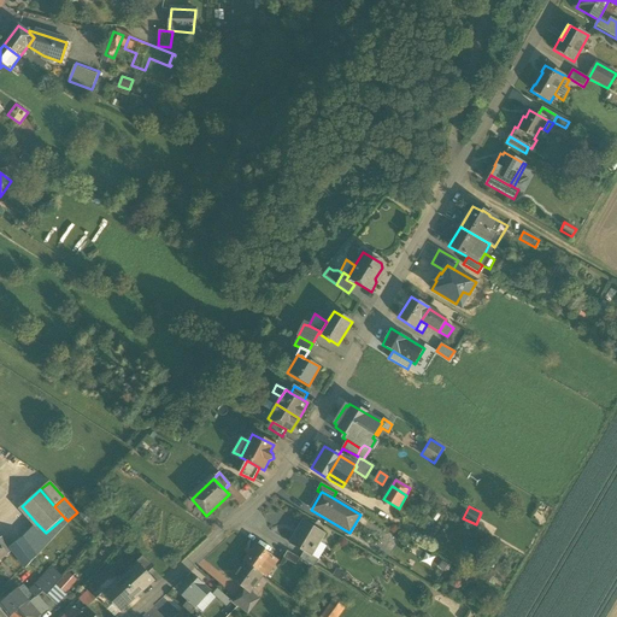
[(36,557),(68,521),(64,517),(46,533),(36,523),(22,538),(36,557)]
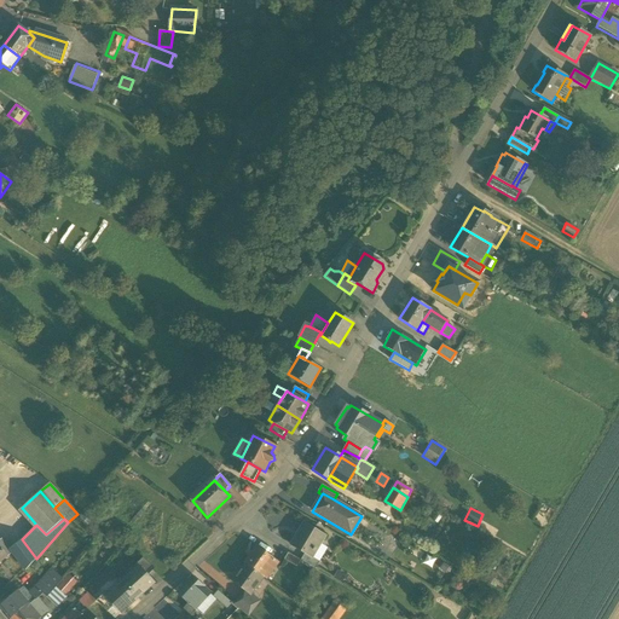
[(305,554),(311,557),(312,557),(319,543),(324,536),(305,524),(291,545),(305,554)]
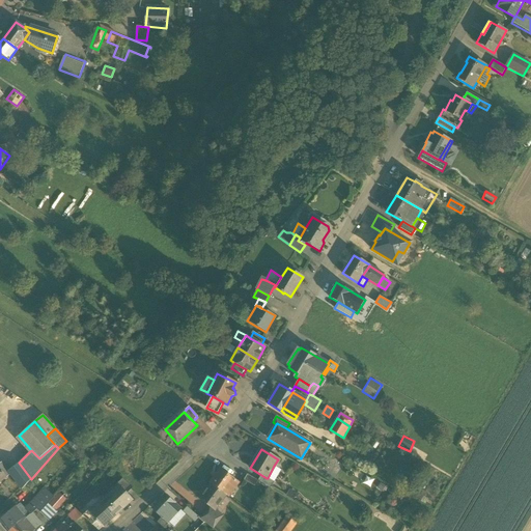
[(22,490),(31,479),(19,463),(8,471),(22,490)]
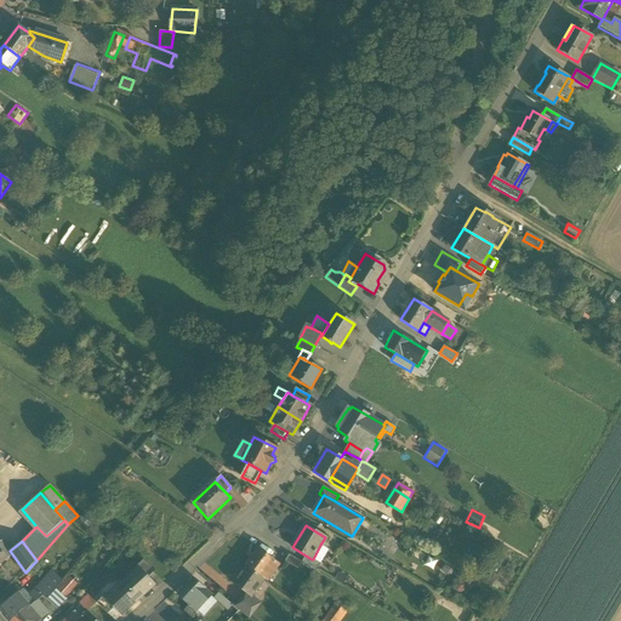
[(0,548),(7,558),(11,556),(4,543),(0,545),(0,548)]
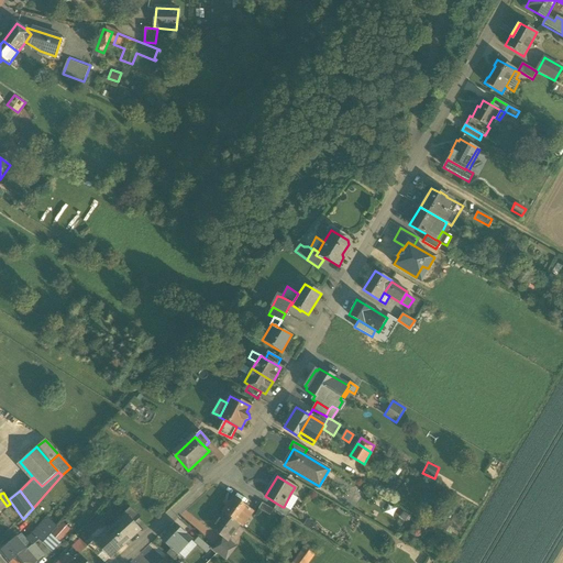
[(284,507),(291,511),(298,499),(296,497),(290,494),(284,507)]
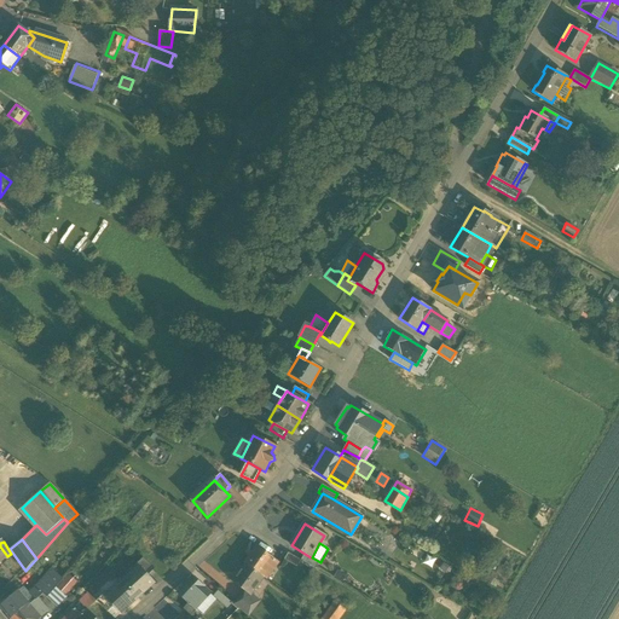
[(246,563),(264,577),(266,579),(277,565),(272,561),(275,559),(258,547),(246,563)]
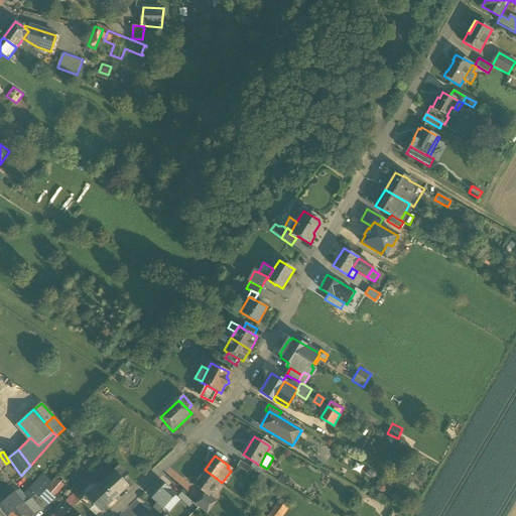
[(237,467),(247,473),(251,468),(240,461),(237,467)]
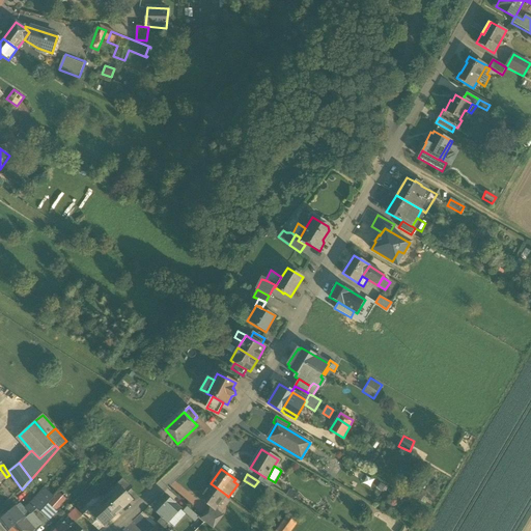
[(258,481),(271,488),(275,482),(268,478),(267,478),(261,475),(258,481)]
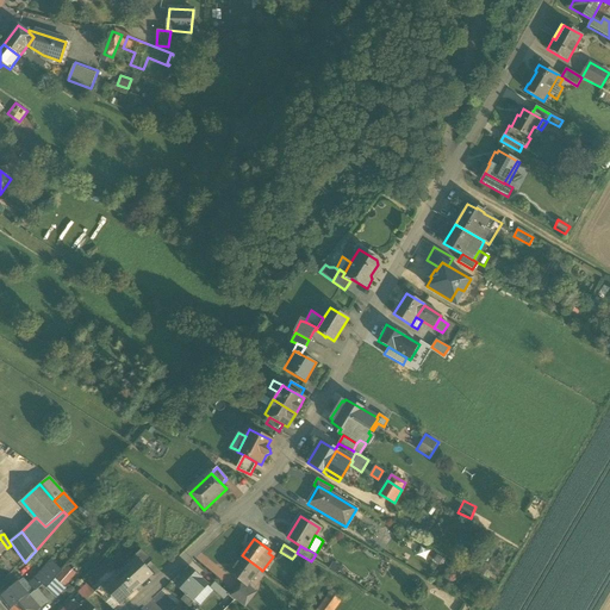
[(138,558),(147,567),(153,560),(142,551),(135,556),(137,559),(138,558)]
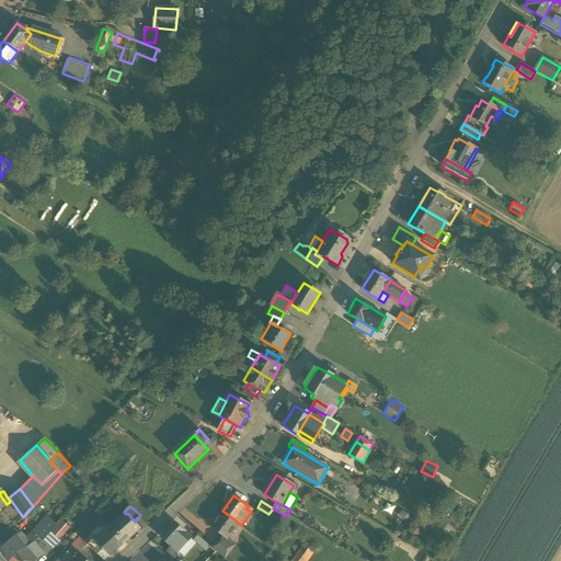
[(227,539),(239,523),(222,511),(210,528),(221,536),(227,539)]
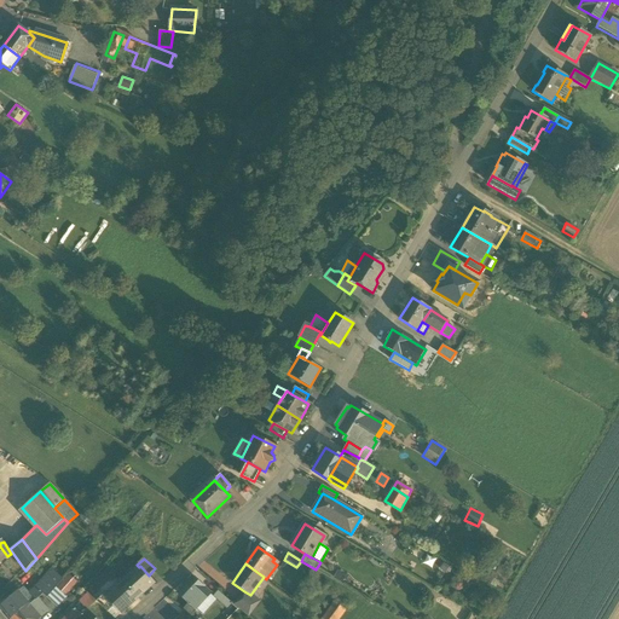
[(139,567),(122,582),(137,597),(143,593),(143,594),(155,583),(149,576),(140,566),(139,567)]
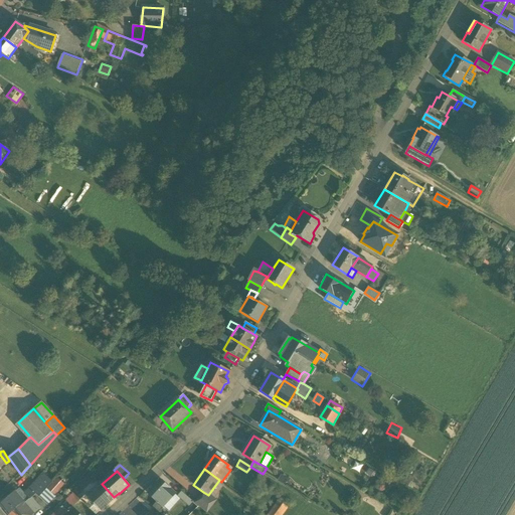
[(24,495),(29,499),(35,494),(39,497),(46,489),(51,482),(42,474),(24,495)]
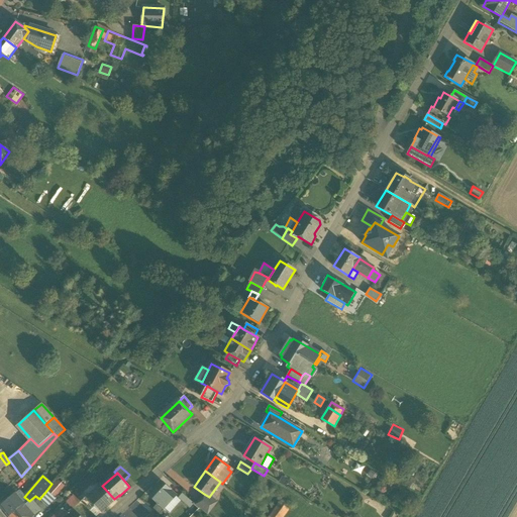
[(222,484),(220,482),(209,497),(214,501),(225,486),(222,484)]
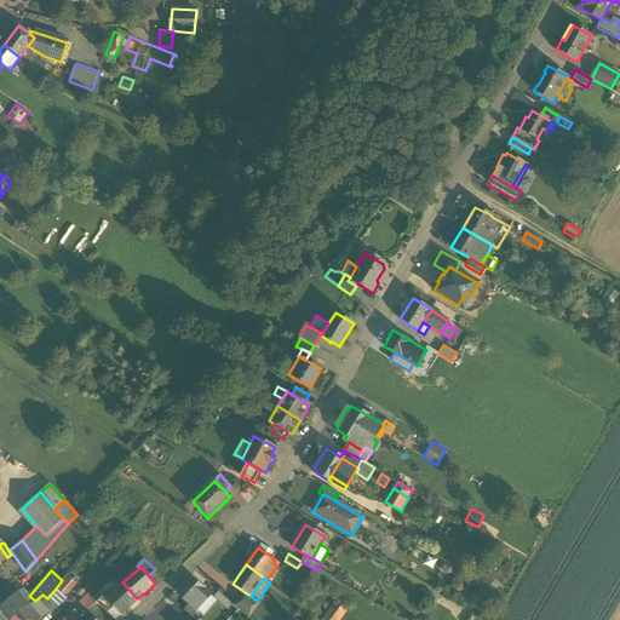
[(178,595),(189,604),(196,596),(204,603),(211,595),(193,579),(178,595)]
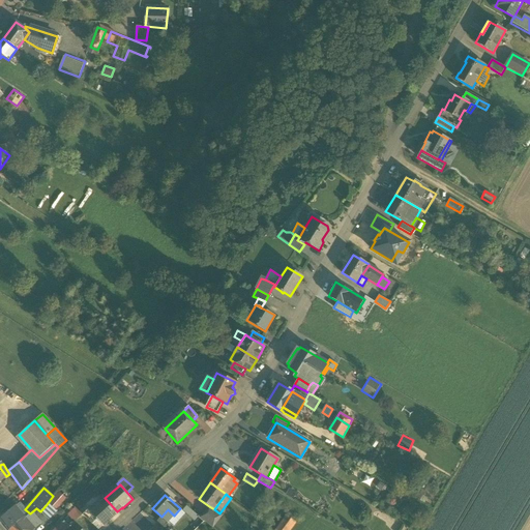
[(113,516),(117,511),(105,498),(91,511),(90,511),(97,520),(104,526),(113,517),(113,516)]
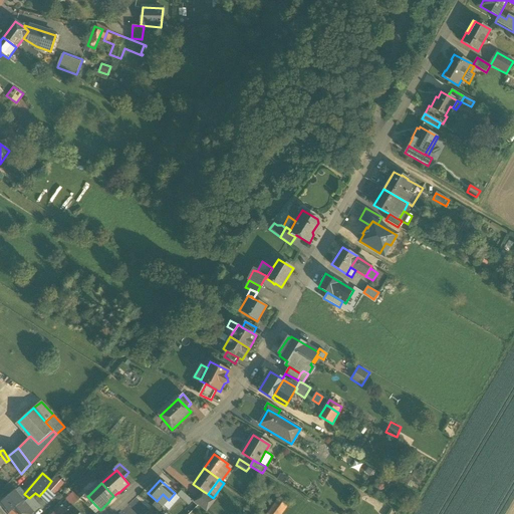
[(46,488),(39,496),(43,500),(45,502),(53,494),(46,488)]
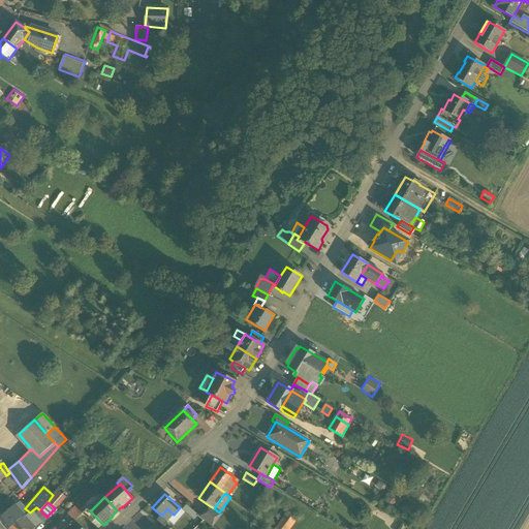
[(0,519),(8,528),(24,516),(16,505),(0,519)]
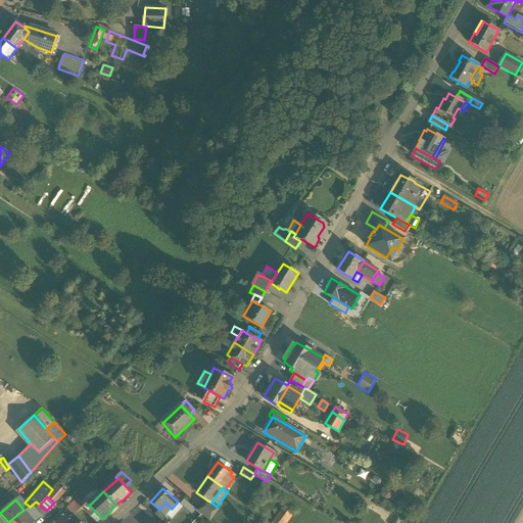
[(74,515),(81,508),(74,500),(65,507),(74,515)]
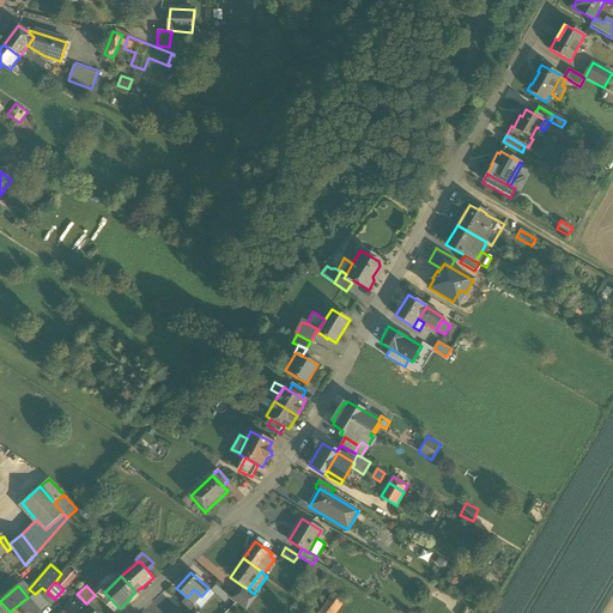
[(211,592),(225,604),(230,598),(216,586),(211,592)]
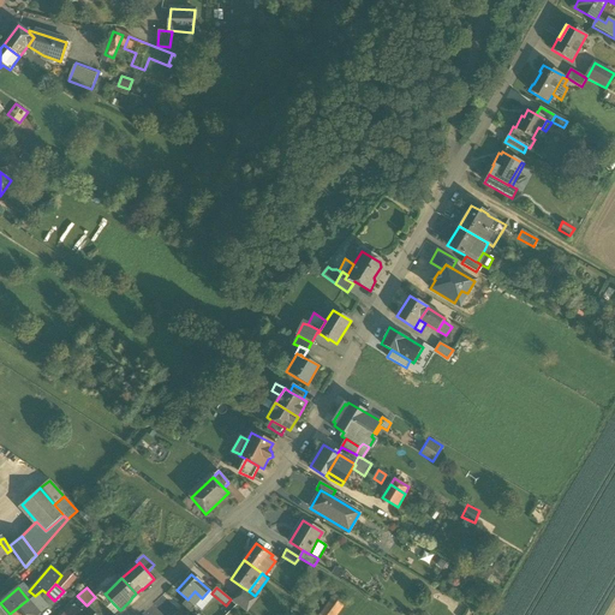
[(233,601),(246,613),(258,598),(255,596),(249,591),(243,587),(233,601)]
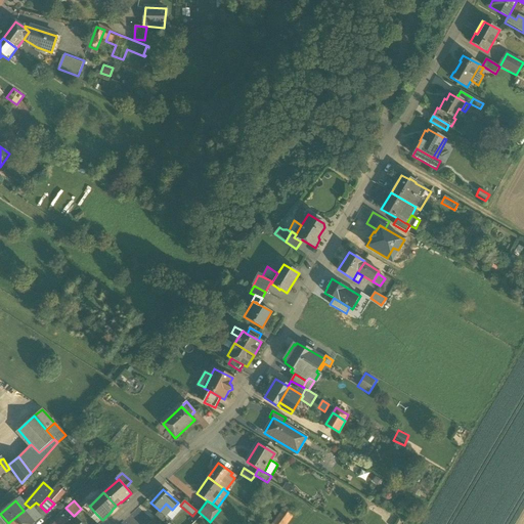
[(33,519),(44,510),(40,506),(36,503),(30,508),(27,511),(33,519)]
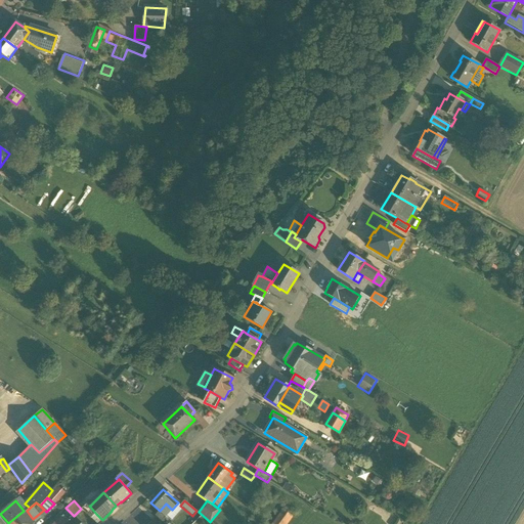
[(89,516),(91,518),(96,514),(89,506),(90,506),(88,504),(82,510),(89,516)]
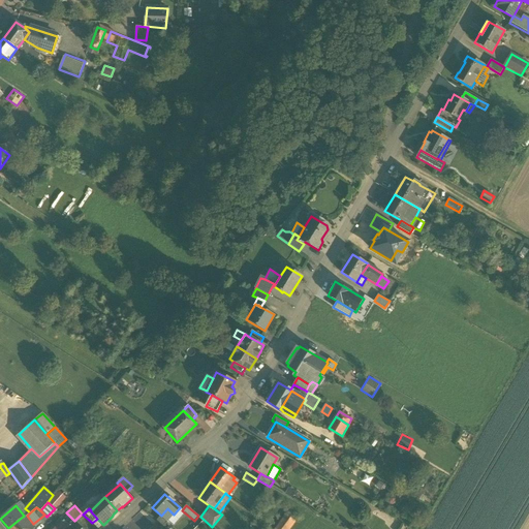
[(167,521),(174,515),(167,508),(161,516),(167,521)]
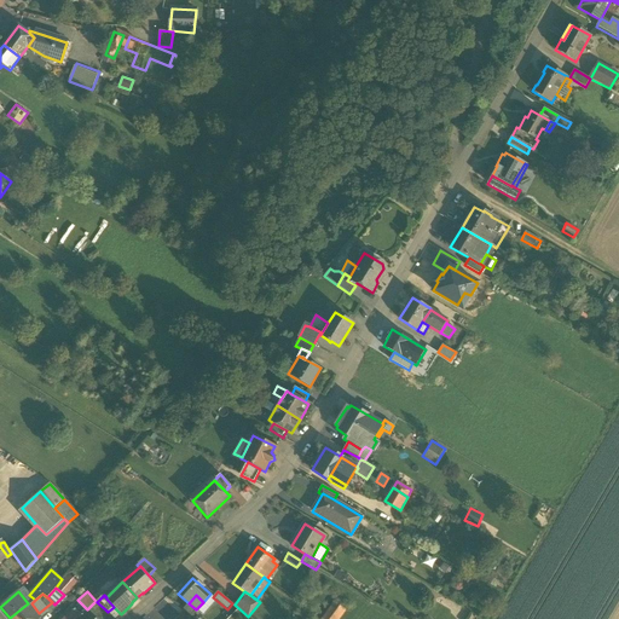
[(30,602),(28,603),(10,618),(38,618),(41,615),(55,605),(52,602),(39,613),(32,603),(30,602)]
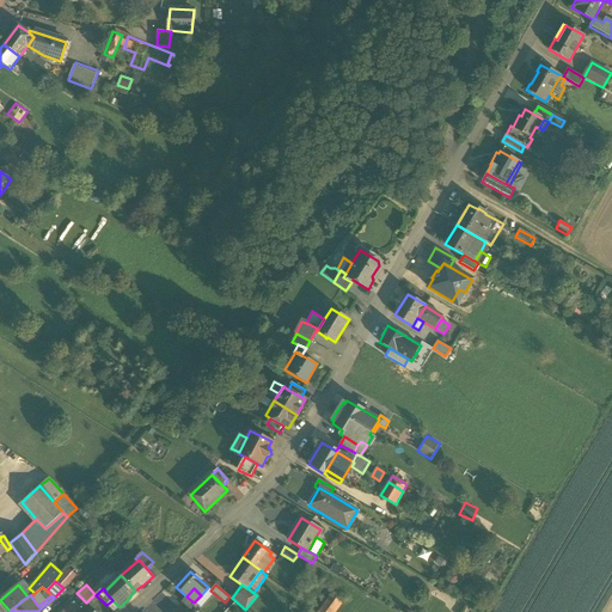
[(319,611),(334,611),(341,603),(330,595),(319,611)]
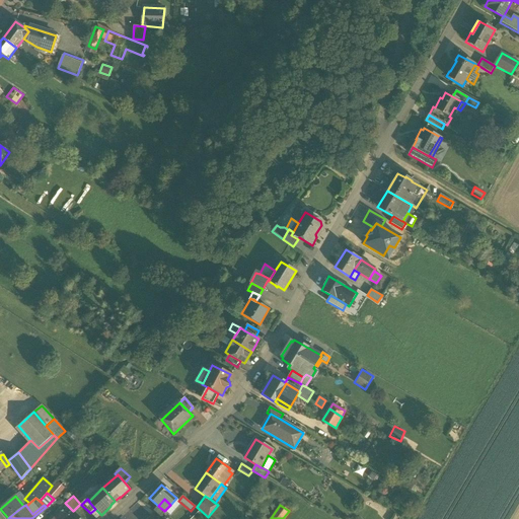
[(90,513),(96,518),(101,515),(95,509),(90,513)]
